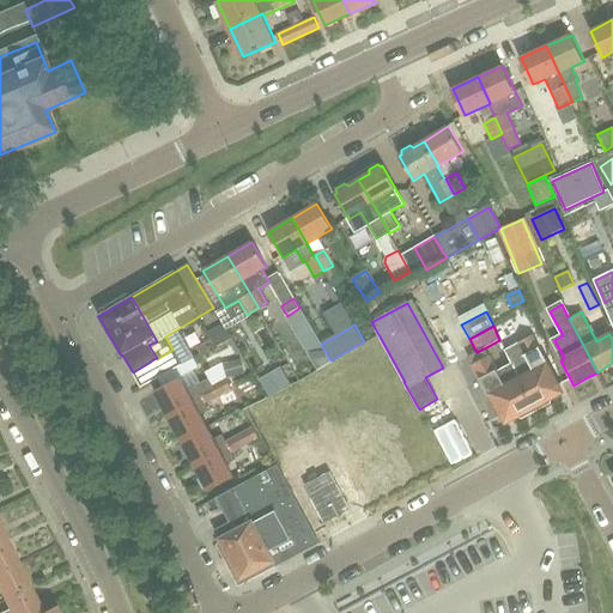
[(560,392),(546,365),(548,364),(532,334),(504,350),(511,363),(520,377),(519,378),(534,406),(560,392)]
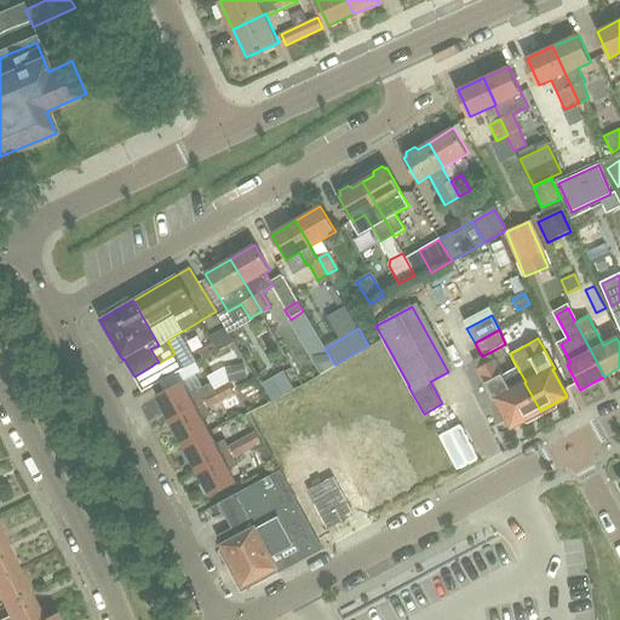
[(322,372),(334,365),(325,349),(313,356),(322,372)]
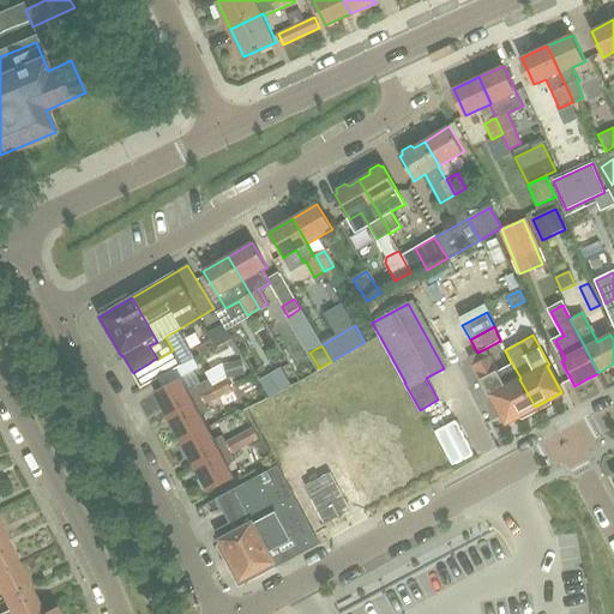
[(477,353),(470,357),(474,365),(488,356),(485,349),(477,353)]
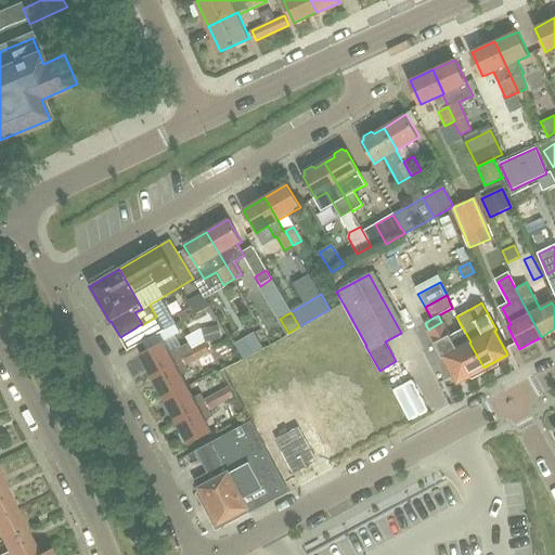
[(164,328),(156,317),(142,325),(141,324),(120,337),(128,350),(164,328)]
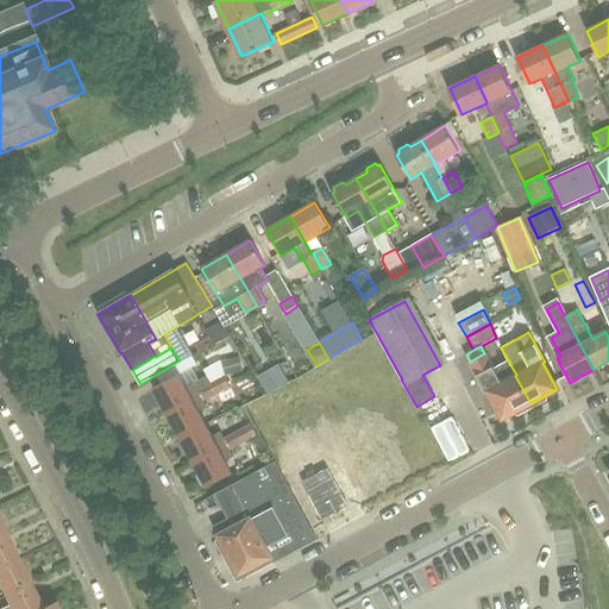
[(516,375),(508,360),(493,369),(484,353),(470,362),(468,363),(485,394),(488,393),(502,419),(531,403),(515,376),(516,375)]
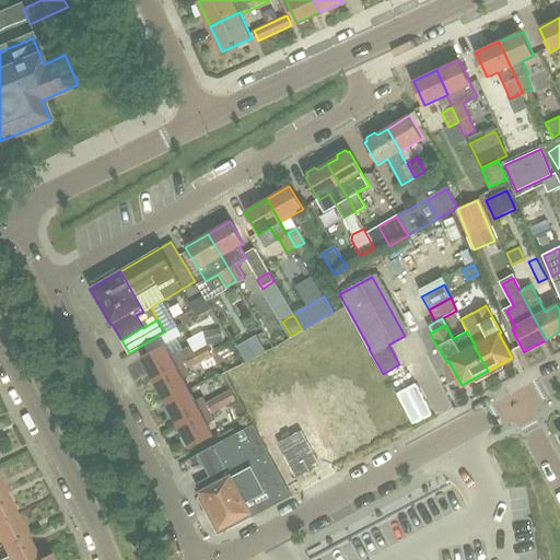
[(224,342),(221,329),(207,334),(210,347),(224,342)]
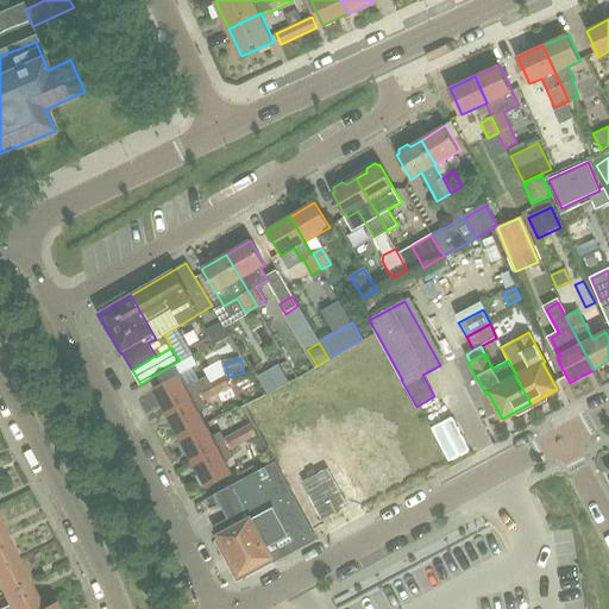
[(267,394),(287,382),(277,365),(257,378),(267,394)]
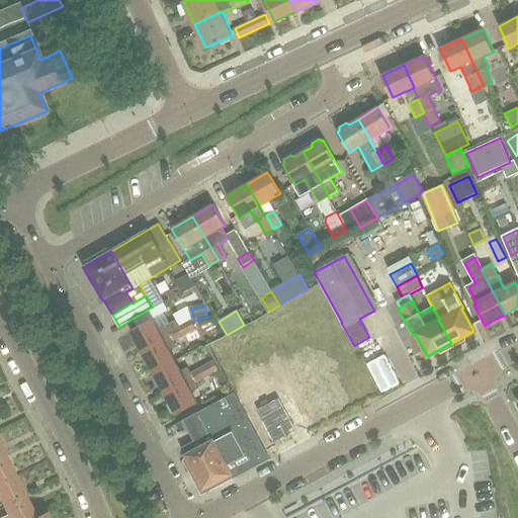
[(184,335),(181,331),(179,326),(176,320),(158,330),(152,319),(131,330),(142,352),(170,336),(173,341),(184,335)]
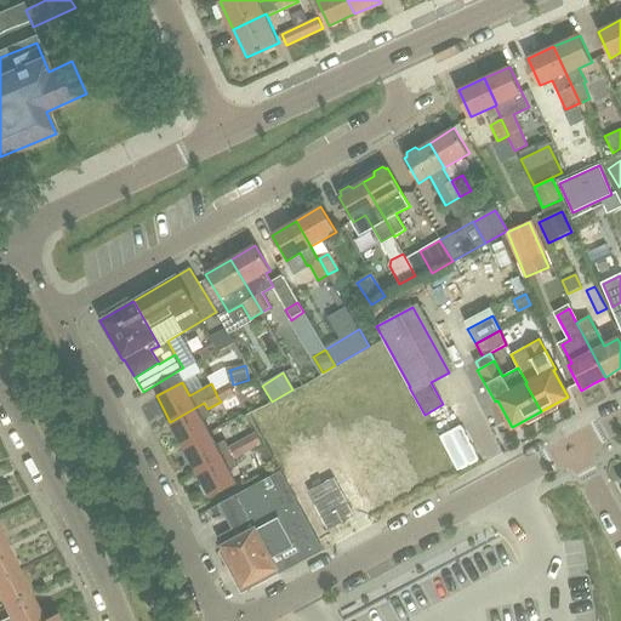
[(233,396),(231,389),(227,383),(215,391),(217,397),(221,402),(233,396)]
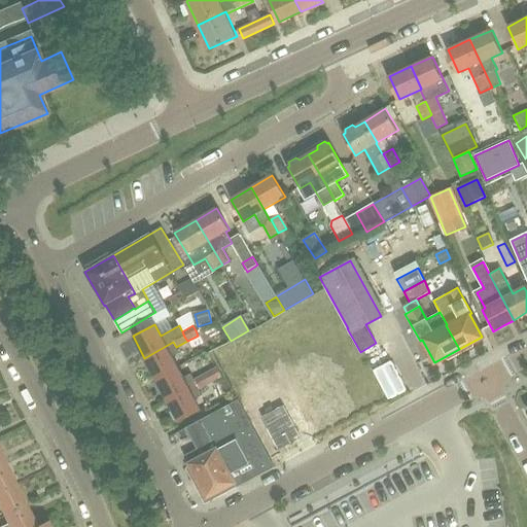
[(232,345),(243,378),(257,373),(246,340),(232,345)]
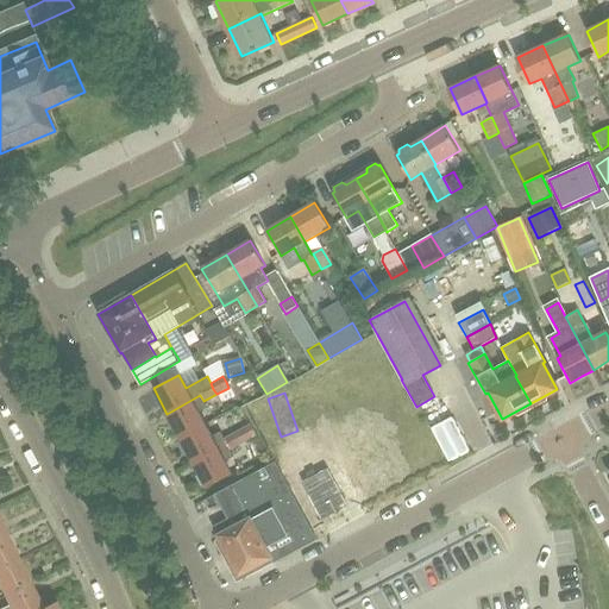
[(207,408),(203,401),(200,395),(167,414),(180,438),(205,425),(199,413),(207,408)]
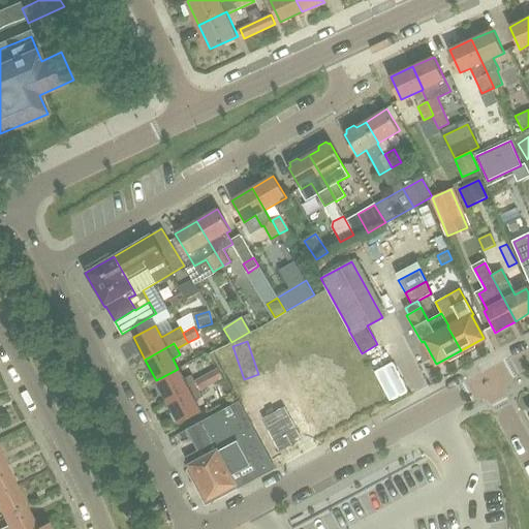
[(329,381),(348,374),(343,361),(323,368),(329,381)]
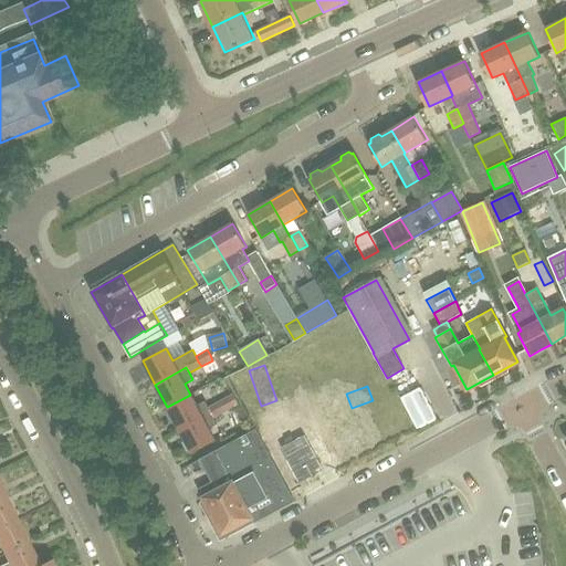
[(419,435),(440,423),(425,390),(402,400),(419,435)]
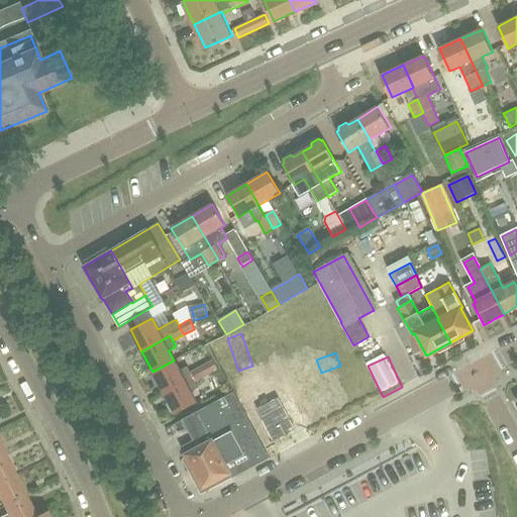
[(206,376),(204,371),(201,367),(190,373),(187,367),(180,371),(174,360),(152,372),(164,392),(193,377),(195,381),(206,376)]
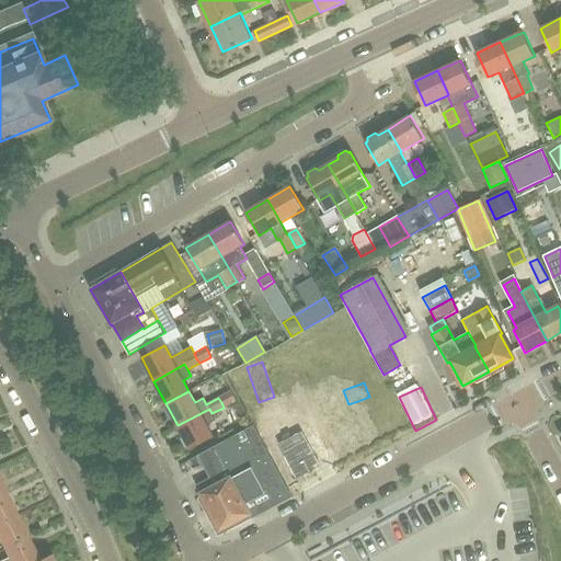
[(236,401),(230,391),(218,398),(221,402),(224,408),(236,401)]
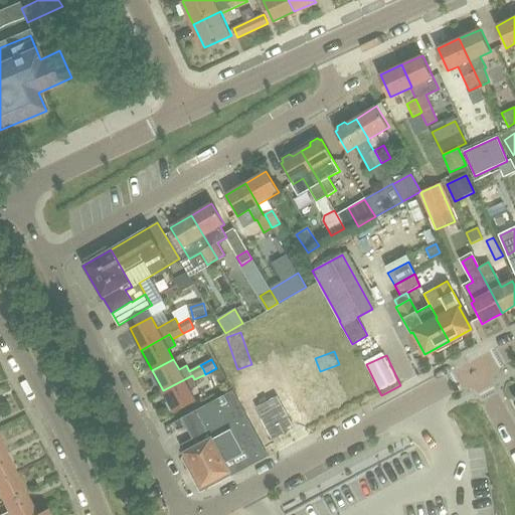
[(195,400),(190,390),(197,386),(194,379),(192,375),(163,390),(175,411),(195,400)]
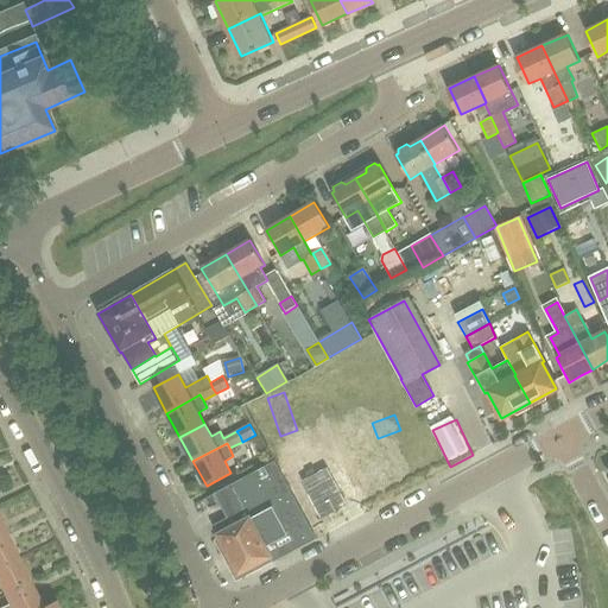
[(305,457),(311,473),(335,466),(329,450),(305,457)]
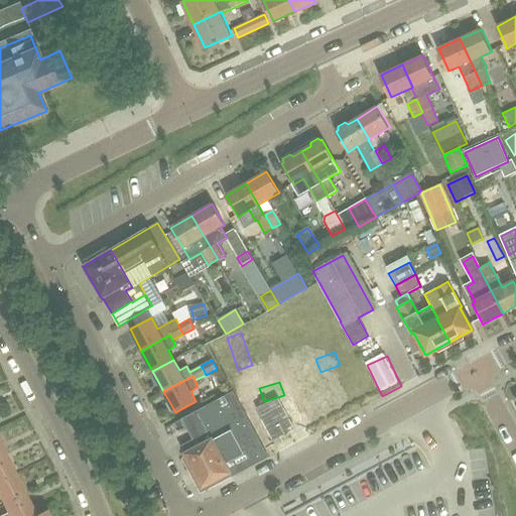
[(323,416),(368,396),(362,384),(338,395),(335,388),(314,398),(323,416)]
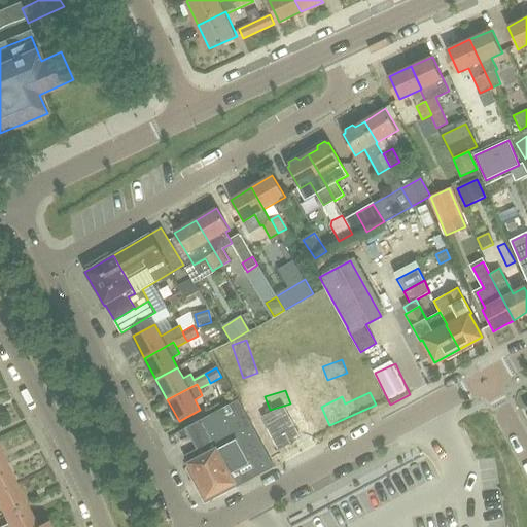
[(183,455),(207,499),(235,484),(237,488),(274,467),(238,399),(196,422),(207,443),(184,455),(183,455)]
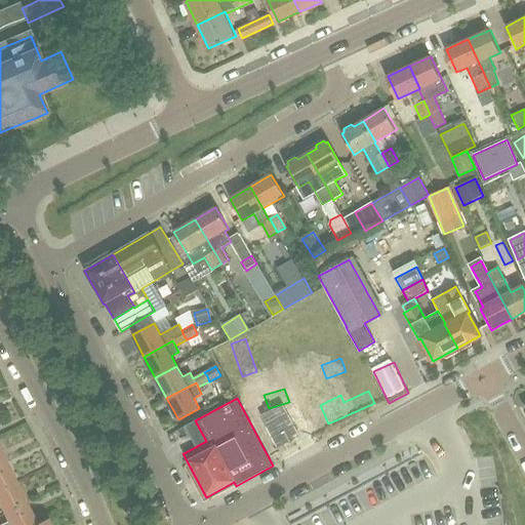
[(303,408),(263,435),(277,457),(318,431),(303,408)]
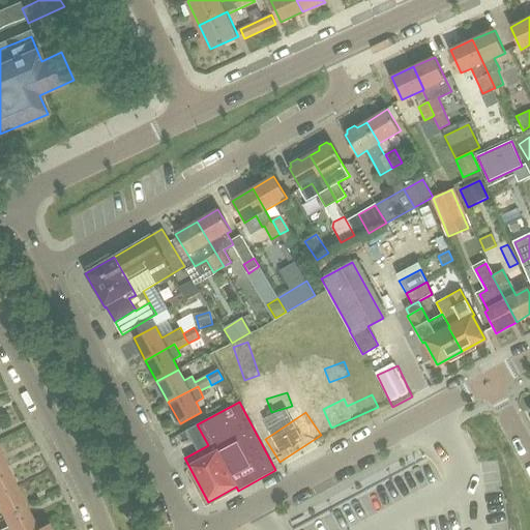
[(0,493),(16,487),(5,465),(0,467),(0,493)]
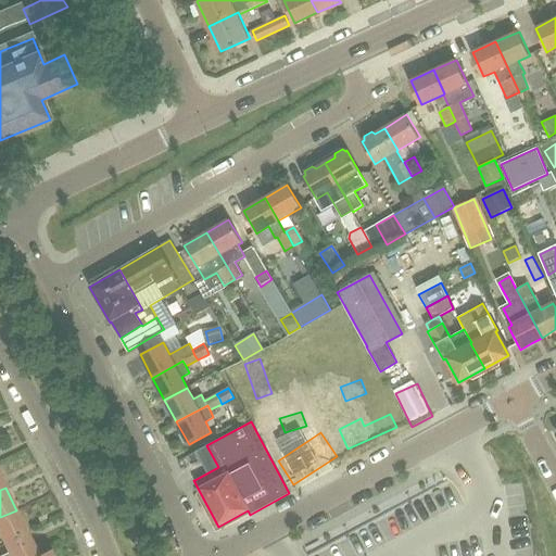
[(0,535),(3,543),(27,532),(16,510),(0,517),(0,535)]
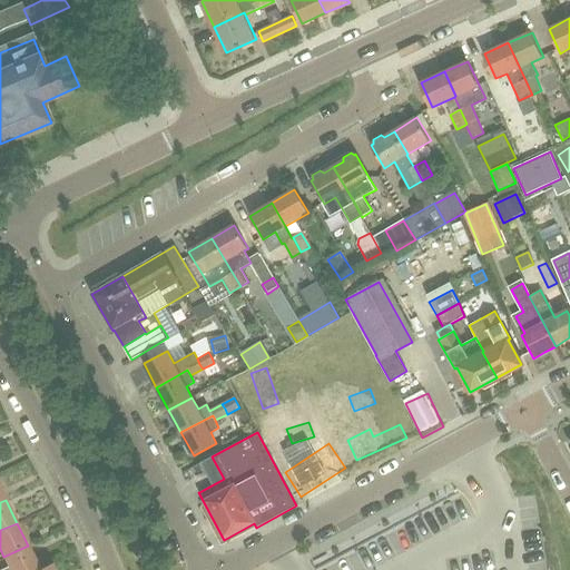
[(39,569),(28,546),(3,557),(9,567),(0,569),(39,569)]
